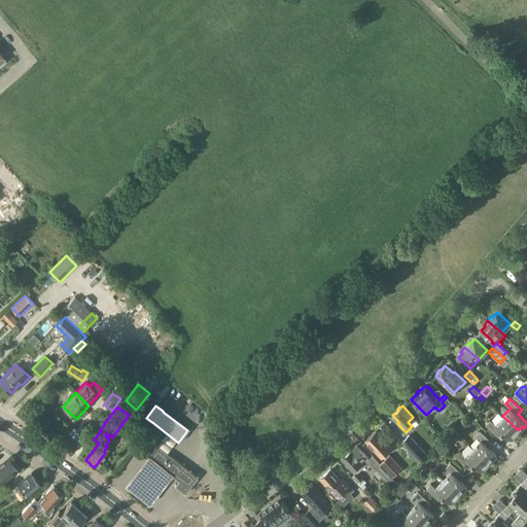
[(208,414),(204,419),(209,423),(214,426),(218,422),(213,418),(208,414)]
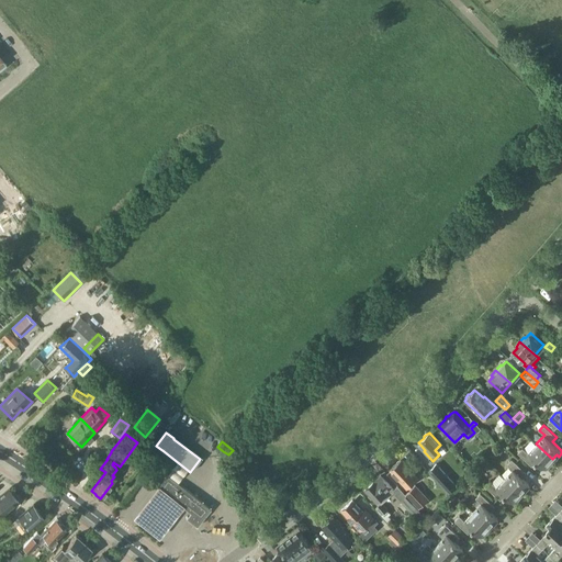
[(552,459),(536,444),(528,452),(523,448),(518,452),(530,464),(535,460),(543,468),(547,469),(550,465),(548,463),(552,459)]
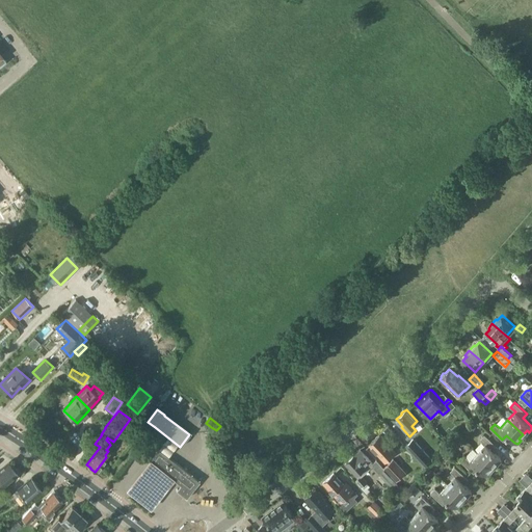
[(379,434),(369,445),(386,462),(396,452),(379,434)]
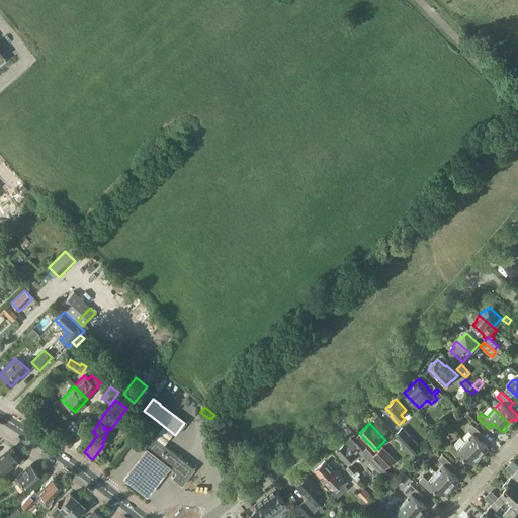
[(472,432),(465,440),(480,454),(484,450),(486,452),(489,449),(488,446),(480,438),(484,434),(471,423),(467,428),(472,432)]
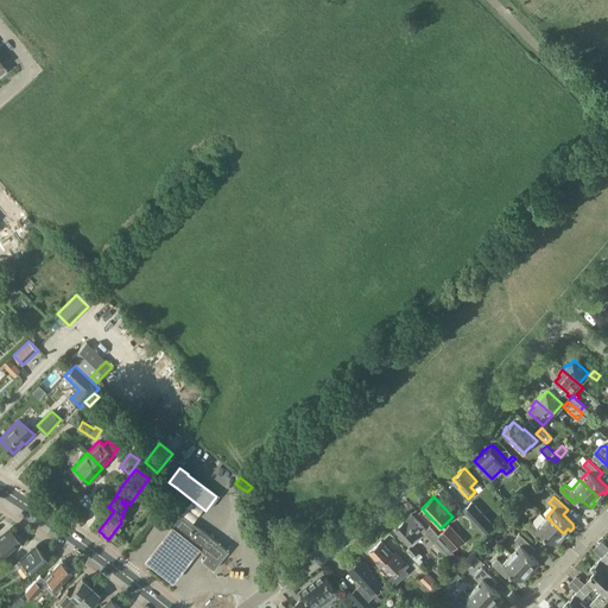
[(494,526),(472,502),(463,510),(486,533),(494,526)]
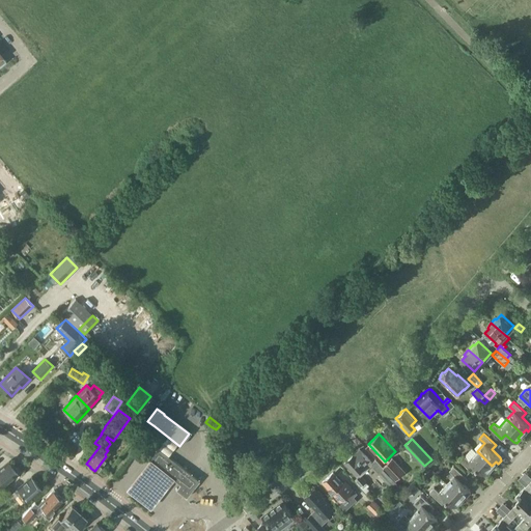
[(186,497),(186,498),(187,498),(188,497),(187,496),(197,482),(198,482),(199,481),(158,448),(157,449),(158,450),(150,459),(149,459),(148,460),(149,462),(150,460),(173,478),(180,483),(179,484),(180,485),(177,490),(176,490),(176,491),(177,492),(177,491),(186,497)]
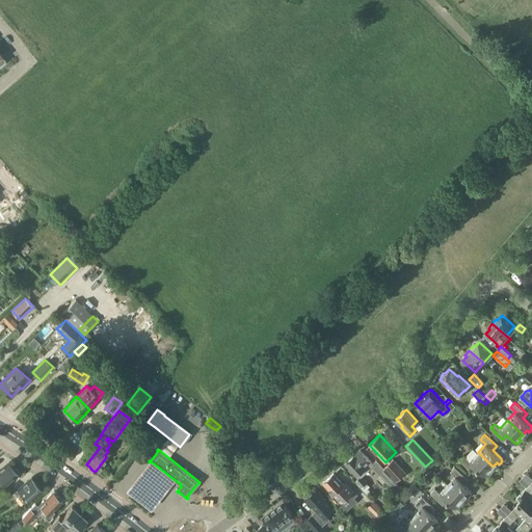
[(350,459),(345,463),(356,475),(358,478),(355,481),(361,487),(367,495),(370,491),(368,488),(370,486),(368,484),(366,482),(367,482),(361,477),(372,466),(373,466),(372,463),(361,451),(356,454),(355,454),(354,455),(353,454),(349,458),(350,459)]
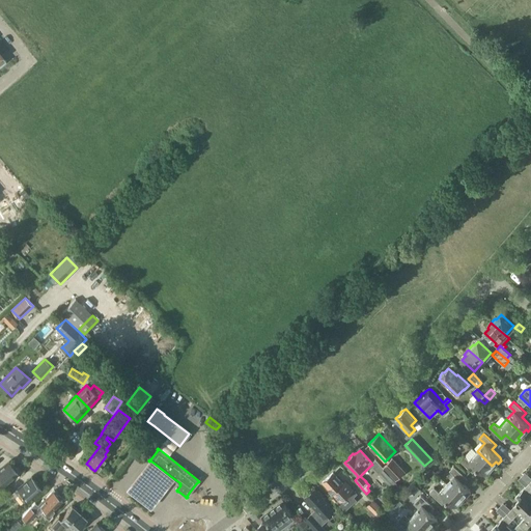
[(492,466),(477,451),(469,459),(464,455),(459,459),(471,471),(475,467),(484,474),(486,475),(490,472),(488,470),(492,466)]
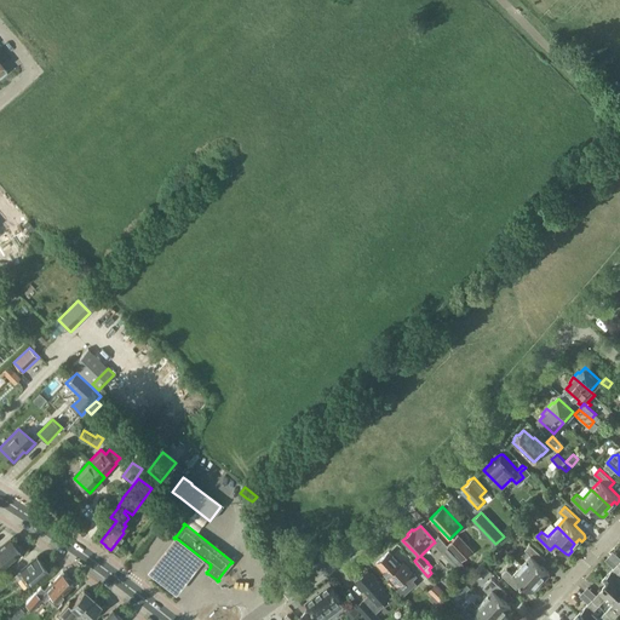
[(173,538),(174,537),(173,535),(156,558),(147,570),(176,592),(185,581),(202,558),(176,538),(174,539),(173,538)]
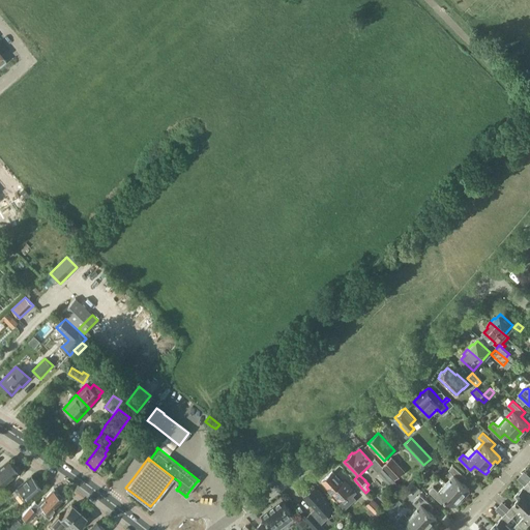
[(392,458),(382,466),(395,479),(405,471),(392,458)]
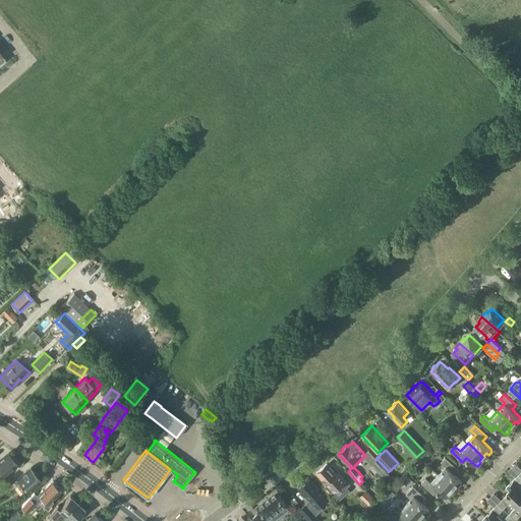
[(17,464),(8,453),(0,460),(0,476),(0,477),(4,474),(17,464)]
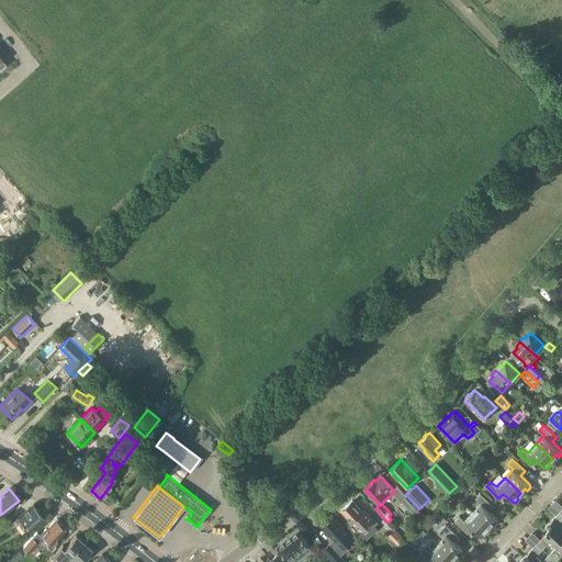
[(473,512),(489,527),(493,523),(495,525),(498,521),(497,518),(489,509),(493,505),(480,493),(475,498),(481,503),(473,512)]
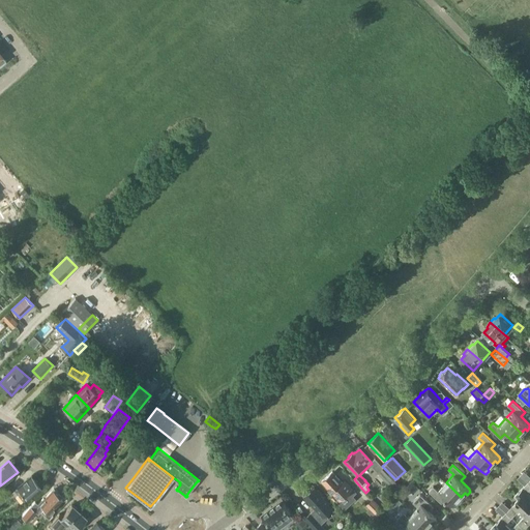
[(383,468),(378,472),(389,484),(394,490),(399,494),(404,490),(399,484),(383,468)]
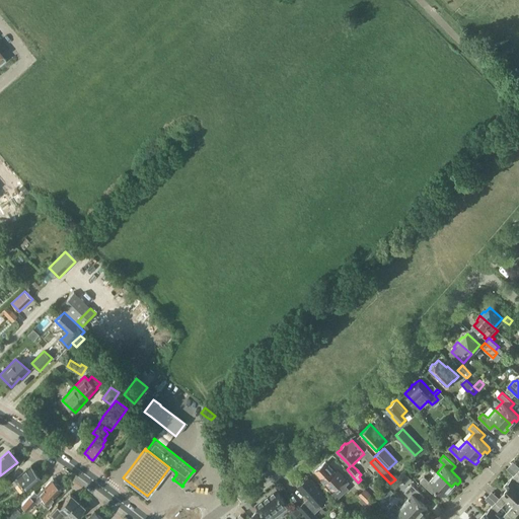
[(324,462),(315,470),(319,475),(318,478),(324,485),(327,484),(330,488),(330,490),(336,495),(339,495),(346,488),(347,485),(345,483),(347,480),(337,469),(335,472),(324,462)]
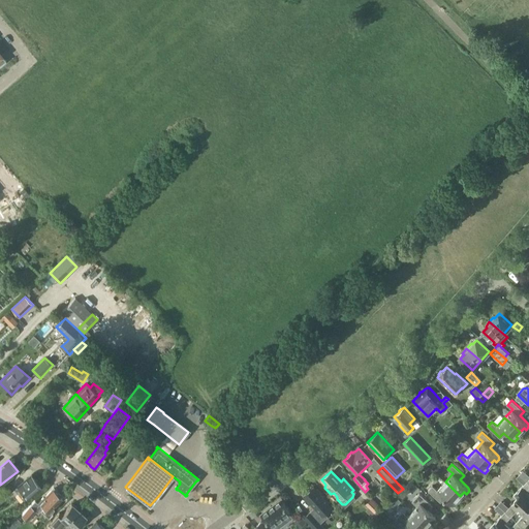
[(40,487),(31,475),(14,490),(23,500),(40,487)]
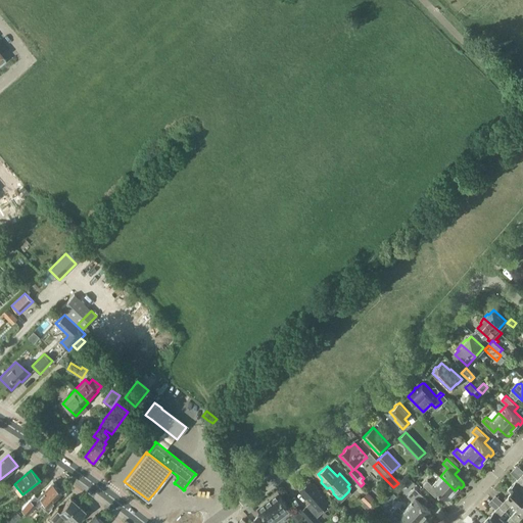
[(522,502),(522,488),(521,487),(522,484),(522,476),(521,475),(509,489),(512,492),(522,502)]
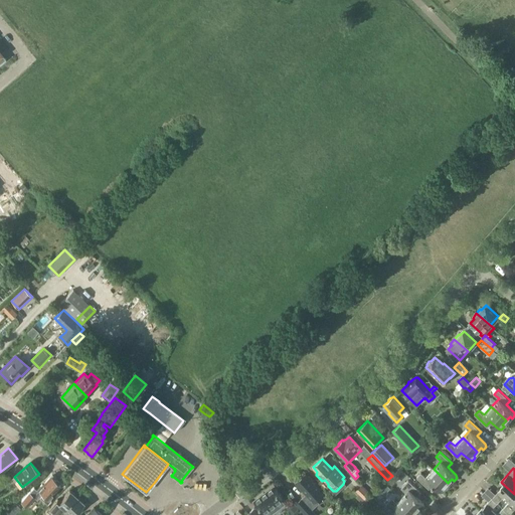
[(448,483),(434,469),(425,477),(420,473),(416,477),(428,488),(433,484),(441,491),(444,492),(447,489),(445,487),(448,483)]
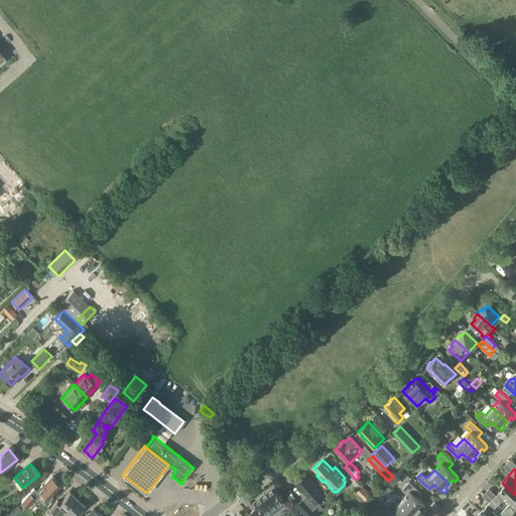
[(305,474),(295,483),(306,495),(296,504),(306,515),(314,515),(316,514),(312,509),(319,503),(316,500),(324,494),(305,474)]
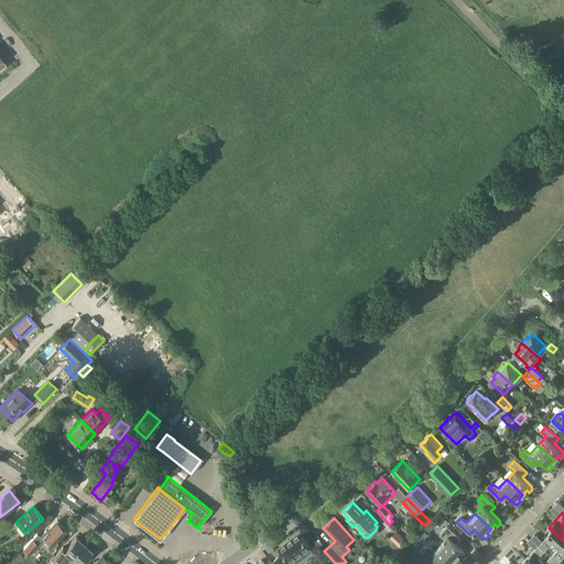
[(0,535),(11,527),(7,521),(0,525),(0,535)]
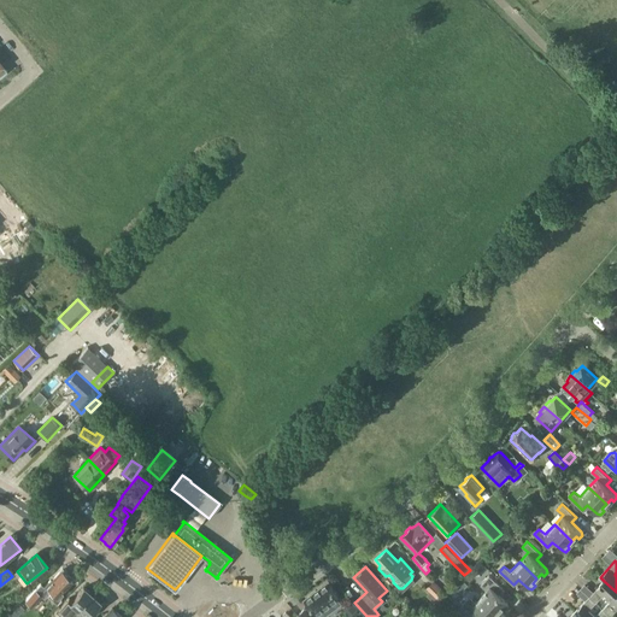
[(51,581),(45,587),(41,583),(36,589),(35,589),(25,600),(31,606),(41,595),(45,599),(47,595),(57,604),(62,599),(59,597),(72,582),(60,571),(51,581)]
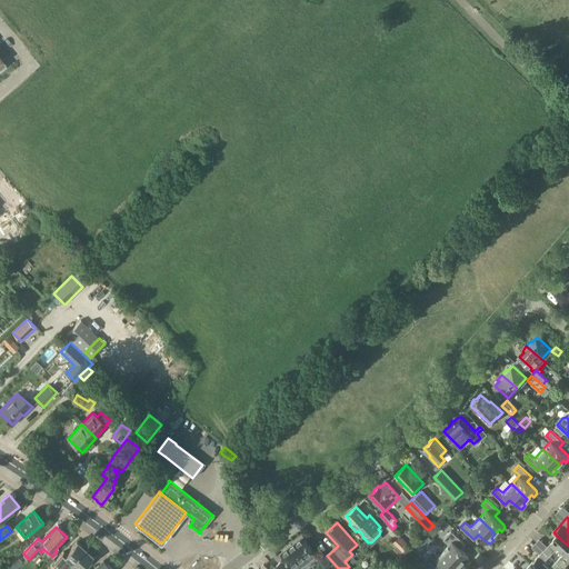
[(448,545),(443,549),(460,565),(463,560),(466,562),(469,559),(468,556),(459,547),(463,542),(451,530),(445,537),(446,541),(448,545)]
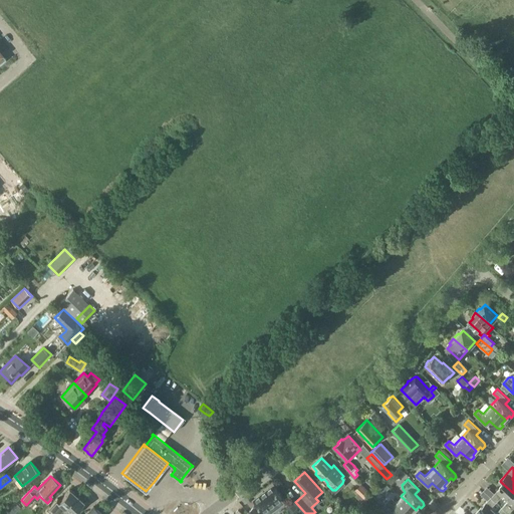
[(355,490),(358,493),(366,500),(371,495),(363,488),(360,484),(355,490)]
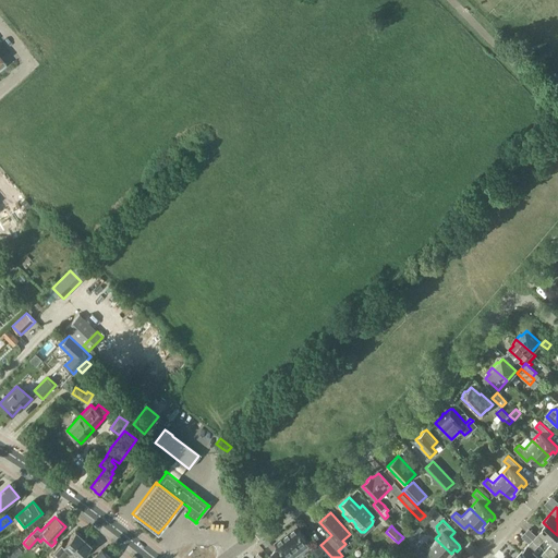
[(538,545),(545,538),(552,544),(545,550),(553,557),(557,550),(557,535),(546,525),(533,540),(538,545)]
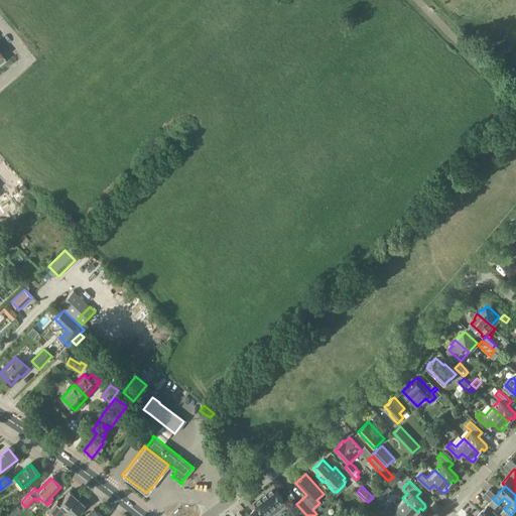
[(283,499),(275,487),(255,501),(259,506),(255,510),(255,509),(249,514),(250,515),(260,515),(263,512),(264,514),(266,512),(268,515),(269,515),(285,505),(282,500),(283,499)]
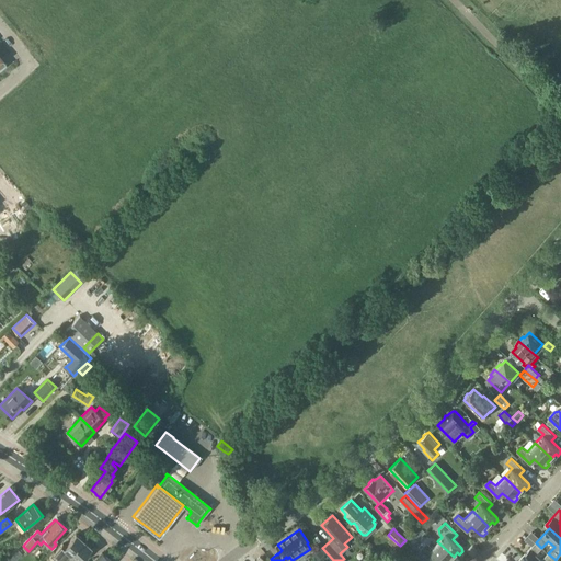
[(82,539),(83,539),(77,533),(65,546),(64,547),(61,546),(54,553),(63,560),(82,539)]
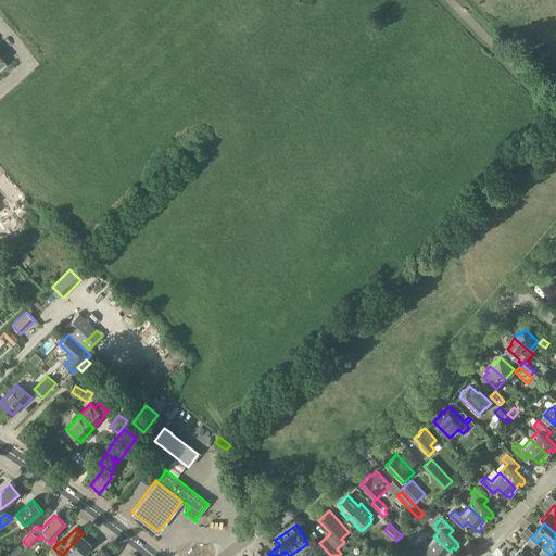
[(78,555),(91,542),(83,534),(81,534),(62,555),(78,555)]
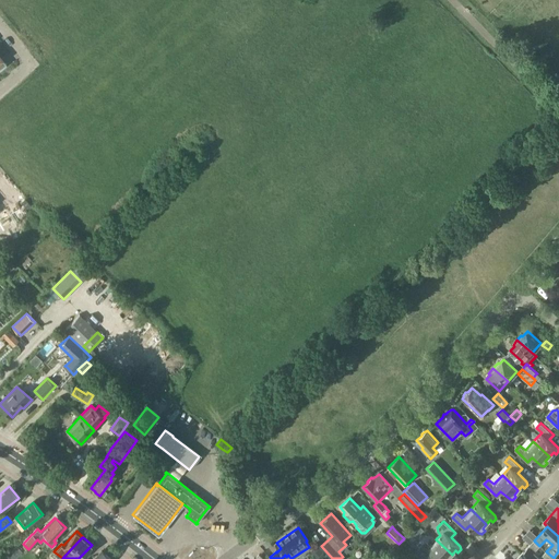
[(447,558),(452,555),(436,539),(430,545),(427,543),(423,543),(417,548),(428,558),(430,558),(435,556),(438,558),(447,558)]
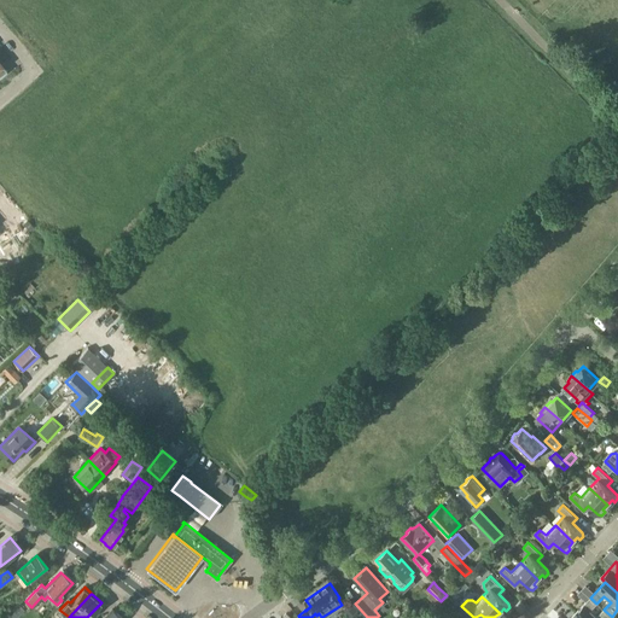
[(610,617),(612,617),(604,610),(598,617),(590,611),(596,604),(590,598),(576,613),(579,617),(610,617)]
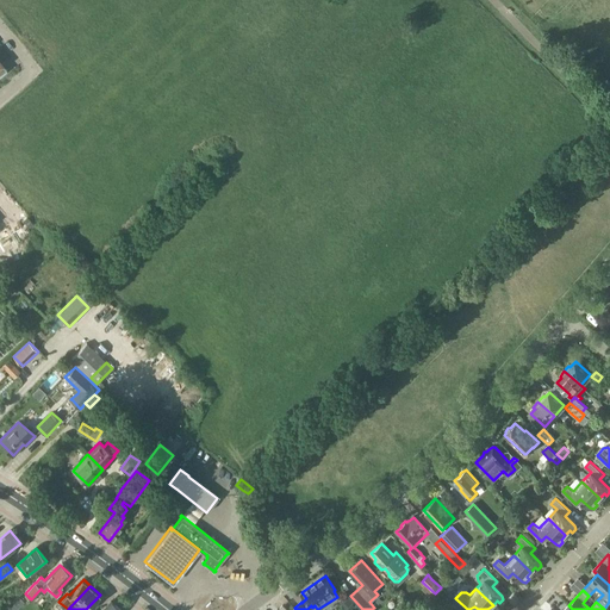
[(338,601),(346,609),(354,604),(347,595),(338,601)]
